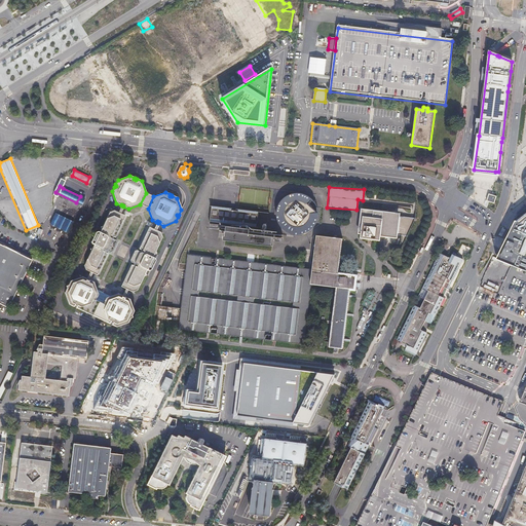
[(153,196),(146,193),(140,204),(148,209),(153,196)]
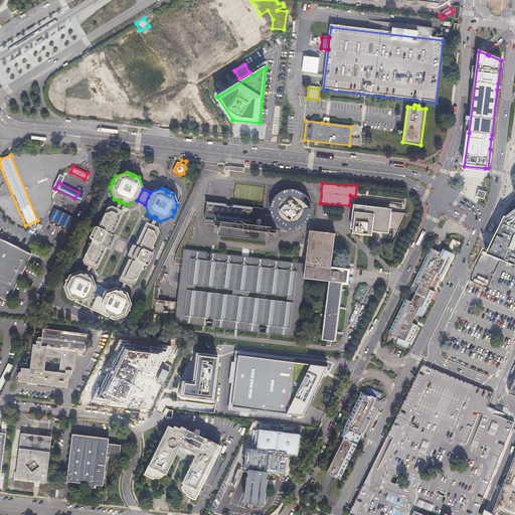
[(302,227),(307,224),(311,217),(313,209),(311,201),(307,195),(306,194),(300,190),(292,189),(285,191),(278,195),(277,196),(273,202),(272,209),(274,217),(278,224),(284,228),(292,230),(298,229),(302,227)]
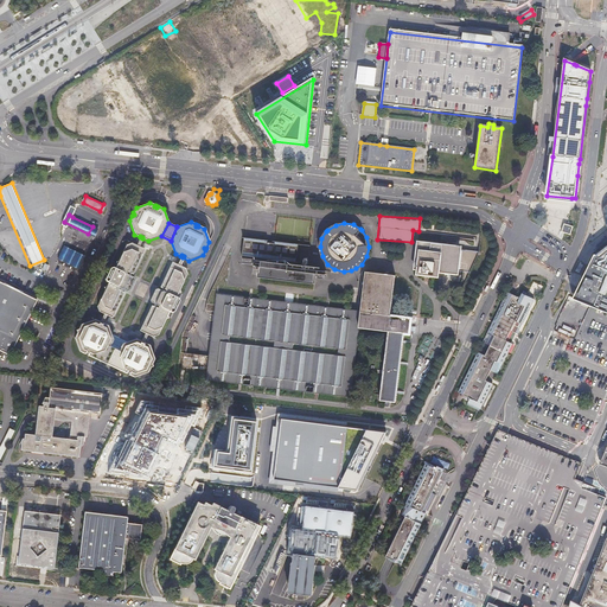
[(562,234),(568,236),(570,228),(568,228),(561,224),(558,232),(562,234)]
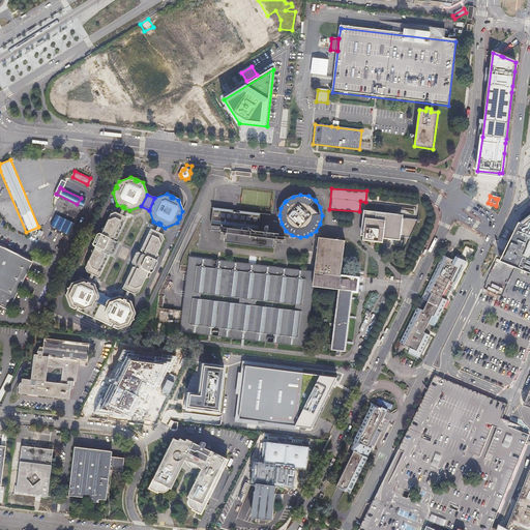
[(252,231),(231,229),(229,243),(276,248),(278,234),(259,231),(261,212),(214,208),(212,224),(252,228),(252,231)]
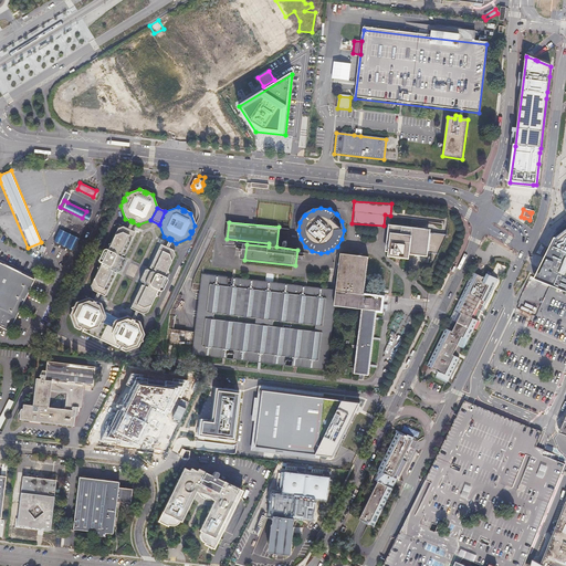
[(56,247),(71,253),(82,231),(67,224),(56,247)]
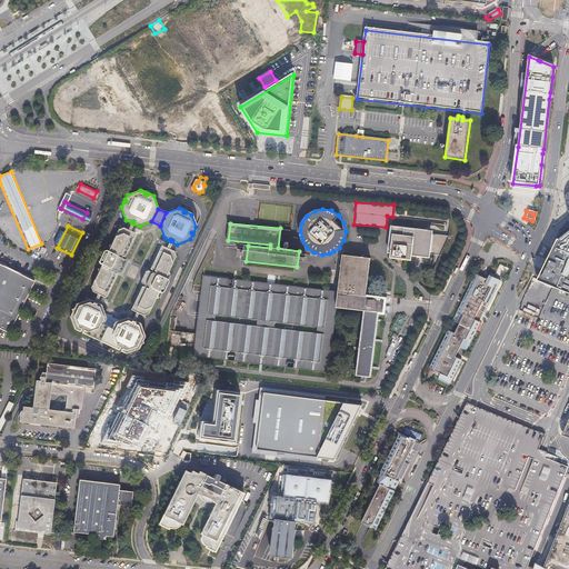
[(392,226),(388,257),(409,259),(410,250),(423,252),(427,229),(392,226)]
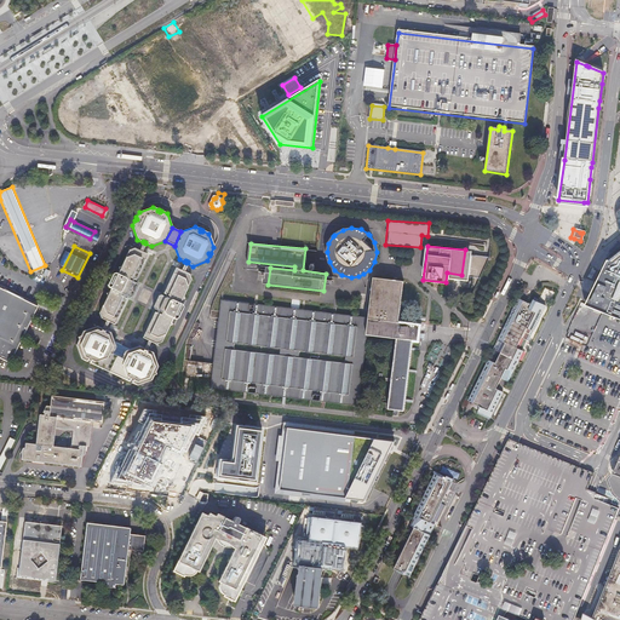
[(101,317),(105,320),(108,321),(114,325),(126,299),(125,298),(125,296),(130,298),(132,297),(137,286),(136,283),(132,281),(133,280),(135,280),(147,254),(142,252),(139,251),(135,248),(128,250),(118,274),(115,273),(112,274),(107,285),(108,288),(110,290),(99,313),(101,317)]
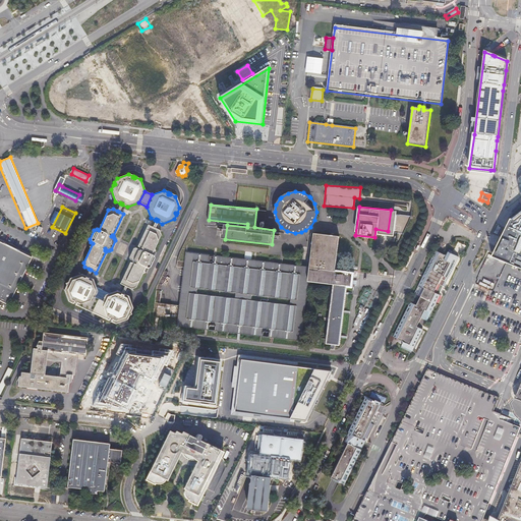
[(520,211),(511,220),(505,233),(494,256),(520,267),(520,211)]
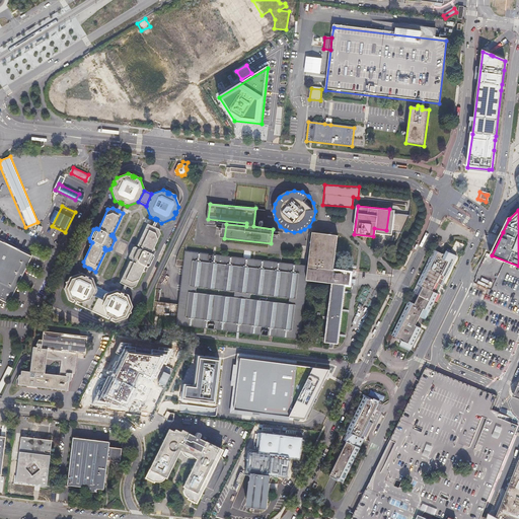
[(129,262),(119,283),(124,285),(126,286),(130,288),(135,286),(138,280),(144,267),(146,267),(148,267),(152,256),(152,254),(150,253),(159,234),(157,229),(153,227),(151,226),(147,224),(136,245),(138,246),(137,247),(134,246),(132,247),(128,256),(129,258),(131,261),(131,262),(129,262)]
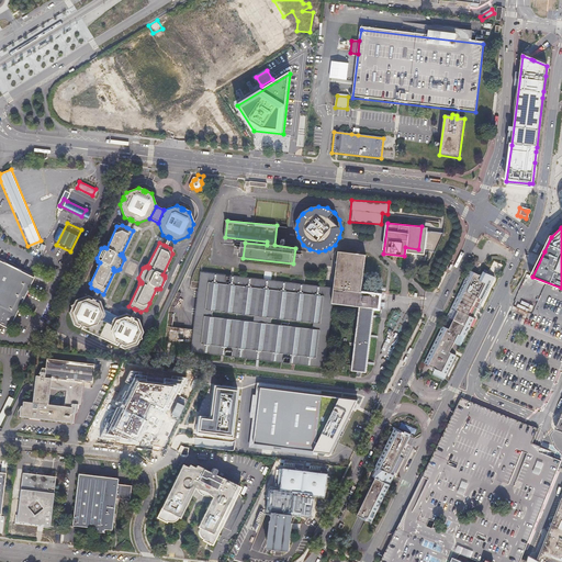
[(359,306),(374,307),(379,308),(380,299),(380,293),(360,291),(361,290),(364,260),(364,254),(336,250),(332,287),(329,303),(359,306)]
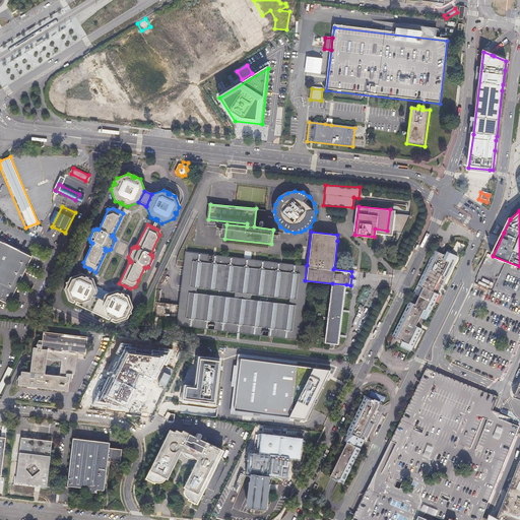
[(0,242),(0,300),(9,305),(31,257),(0,242)]
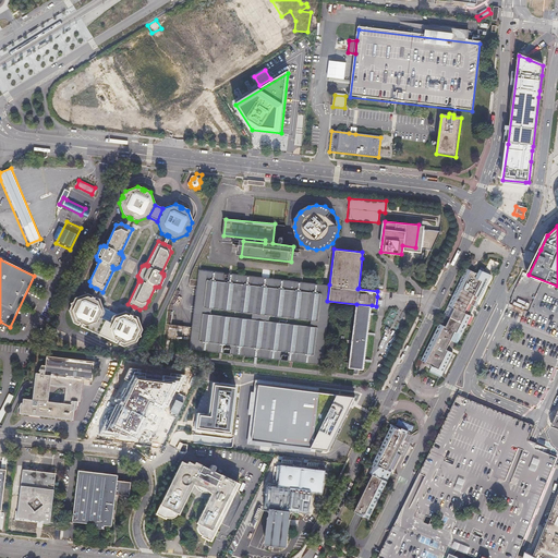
[(432,364),(429,368),(440,374),(451,350),(446,348),(450,338),(452,332),(455,330),(460,334),(461,332),(471,314),(464,311),(469,302),(473,292),(480,295),(490,273),(480,267),(476,274),(465,268),(448,303),(455,306),(450,315),(446,324),(439,322),(420,359),(432,364)]
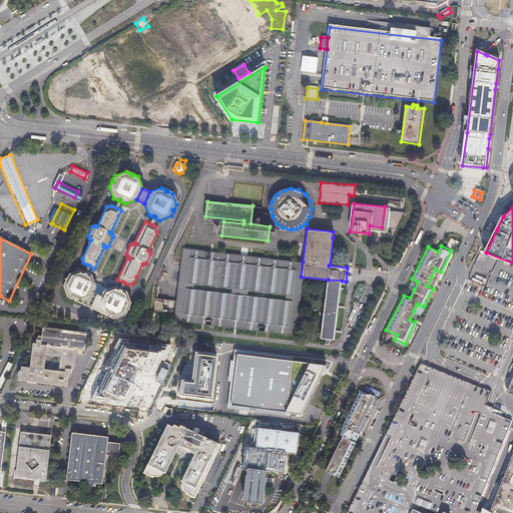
[(301,277),(303,262),(266,258),(181,247),(179,265),(175,303),(157,301),(159,282),(162,273),(158,271),(153,281),(151,300),(153,300),(151,310),(174,314),(173,320),(269,332),(295,335),(301,277)]
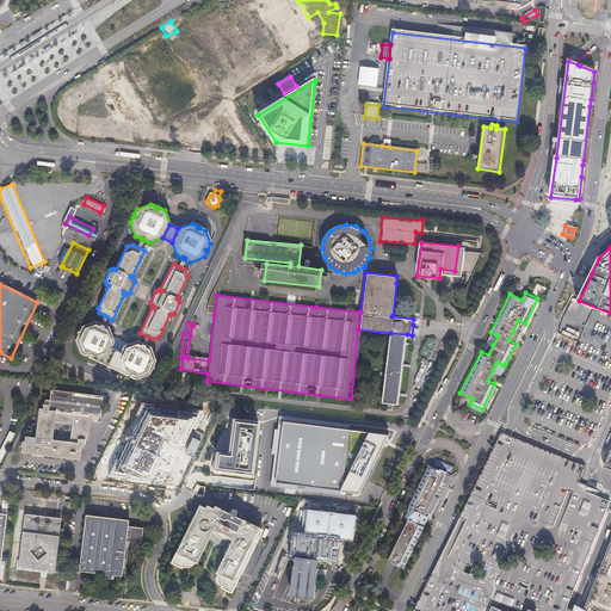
[(518,320),(513,331),(519,333),(525,323),(518,320)]
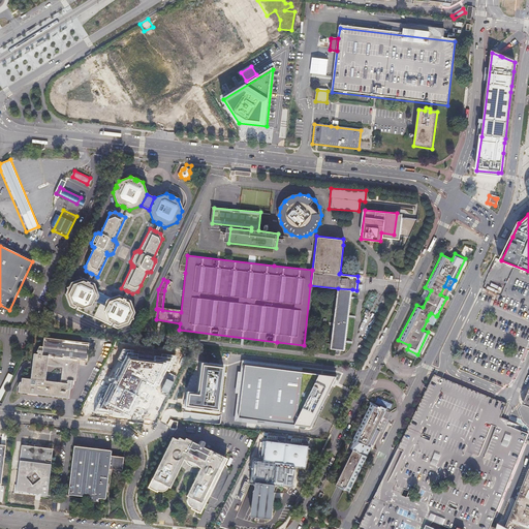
[(88,307),(96,290),(94,283),(89,281),(89,282),(87,281),(87,280),(83,278),(70,282),(68,286),(68,288),(67,288),(64,293),(69,306),(73,308),(73,307),(76,308),(75,309),(88,307)]
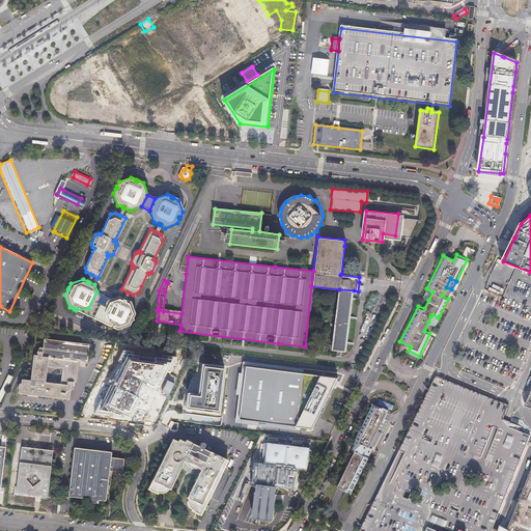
[(422,297),(428,300),(432,291),(426,288),(422,297)]
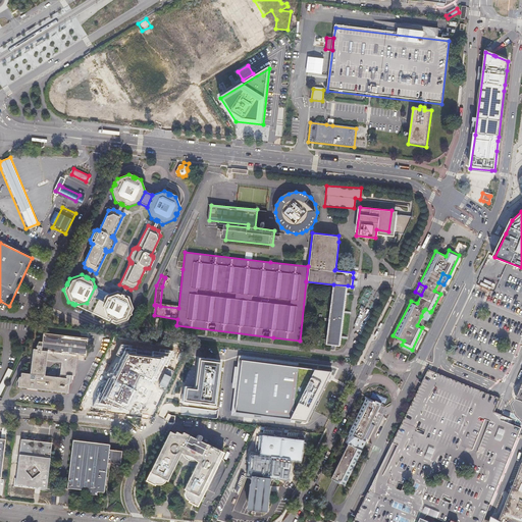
[(348,285),(333,284),(327,343),(341,344),(342,338),(342,335),(345,313),(345,310),(346,296),(347,292),(348,285)]
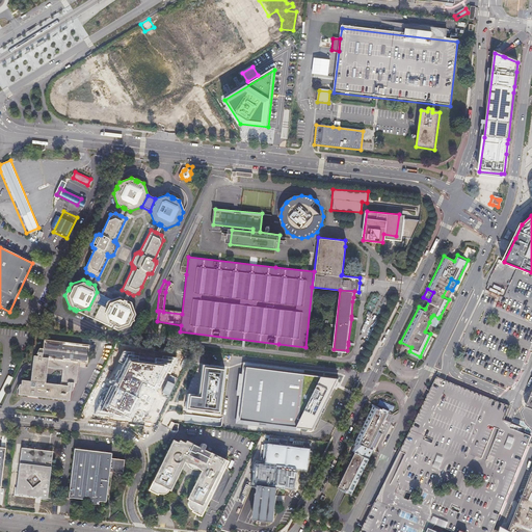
[(76,311),(110,326),(104,315),(111,299),(97,292),(88,309),(76,311)]
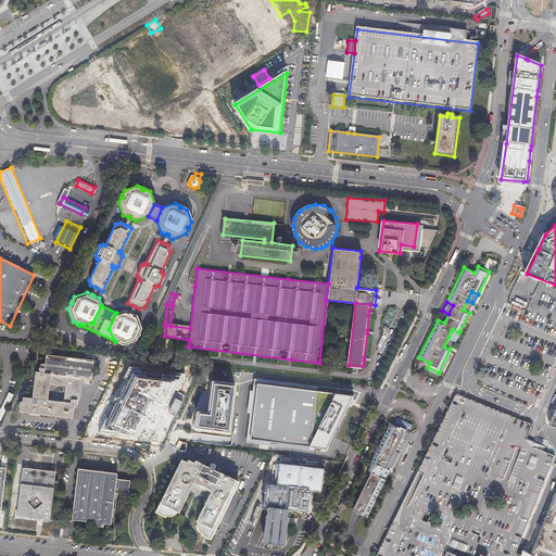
[(109,329),(115,341),(114,342),(117,343),(117,342),(122,345),(135,341),(137,336),(136,335),(138,333),(140,329),(136,316),(130,314),(130,315),(128,314),(128,313),(124,311),(116,313),(109,329)]
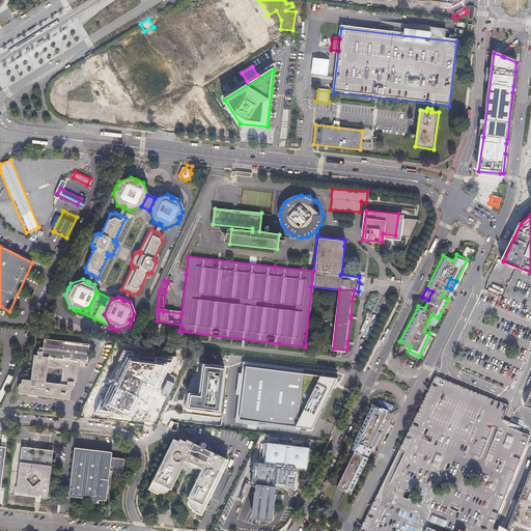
[(430,316),(428,322),(435,325),(438,317),(432,314),(430,316)]
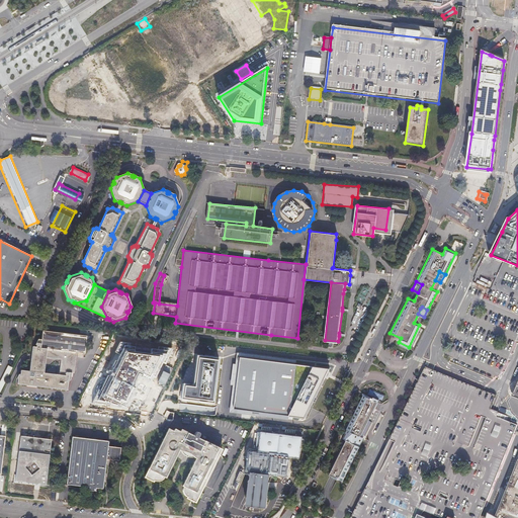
[(18,375),(17,375),(16,379),(17,379),(17,384),(26,385),(27,381),(36,382),(35,387),(67,391),(68,381),(70,377),(71,370),(73,371),(75,350),(83,351),(85,337),(40,331),(39,340),(36,340),(34,347),(35,347),(35,348),(31,348),(28,372),(19,371),(18,375)]
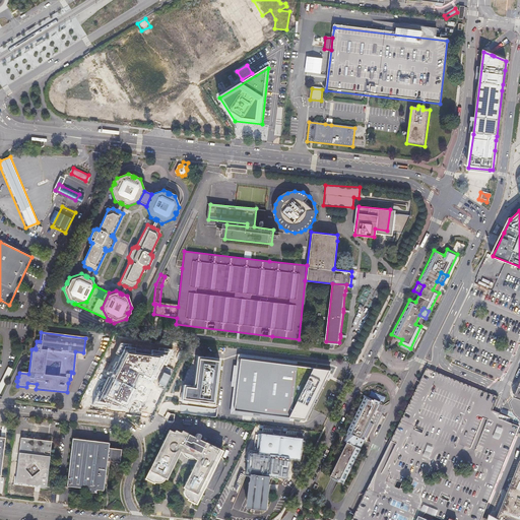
[(214,405),(219,360),(197,356),(194,387),(183,385),(181,401),(214,405)]
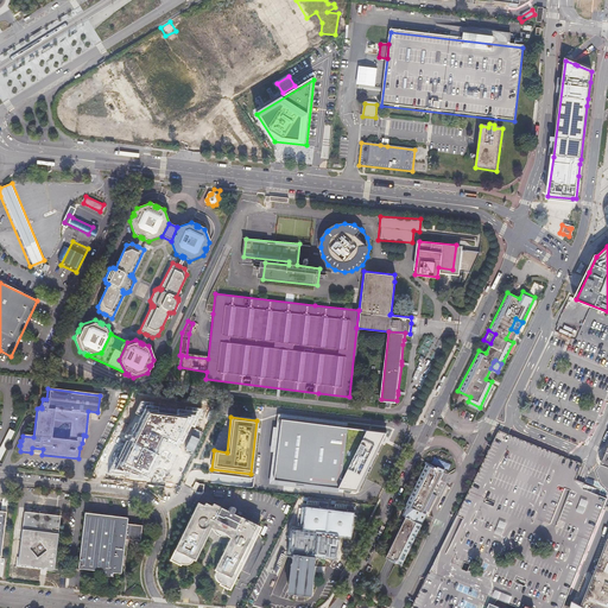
[(359,491),(387,432),(368,430),(277,418),(270,480),(339,488),(359,491)]
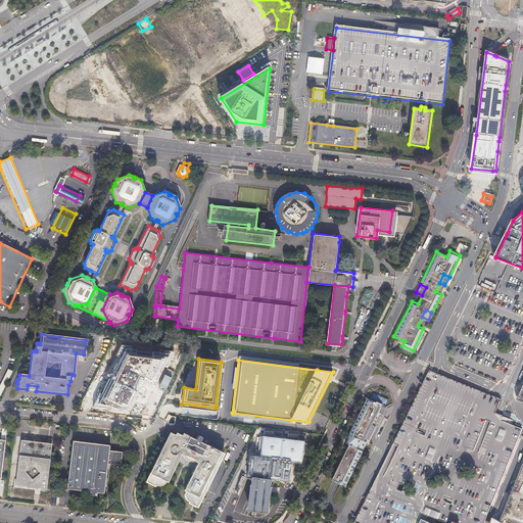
[(153,389),(155,364),(123,361),(120,393),(156,397),(157,389),(153,389)]
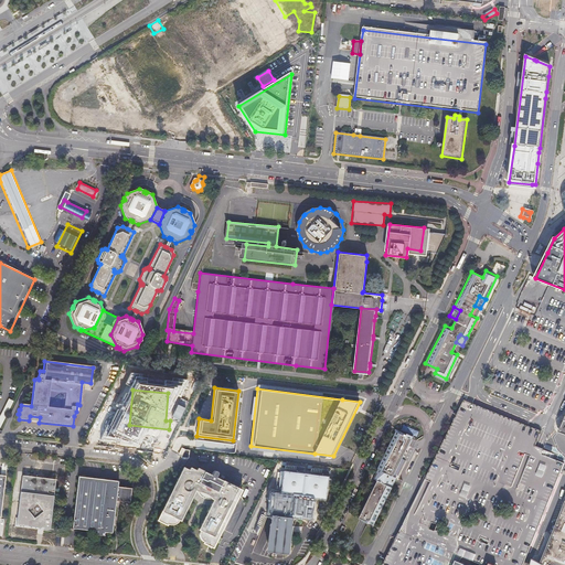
[(457,564),(461,554),(489,564),(521,564),(564,459),(542,451),(544,446),(537,444),(535,443),(541,428),(465,397),(464,396),(404,518),(380,564),(457,564)]
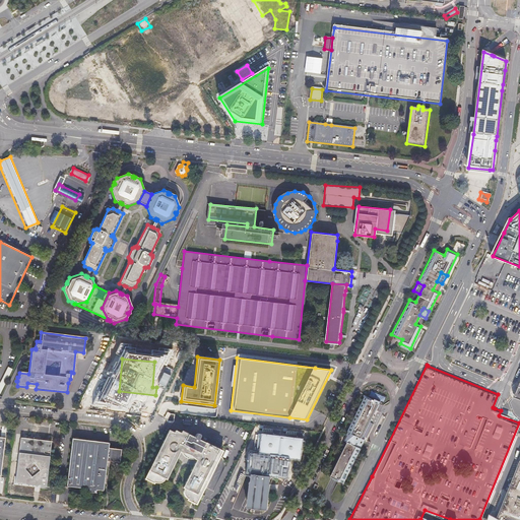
[(0,390),(11,368),(7,366),(0,380),(0,390)]
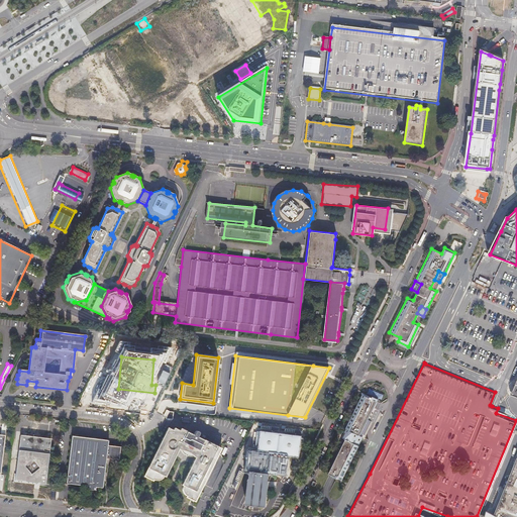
[(516,516),(516,376),(509,397),(516,400),(516,450),(512,462),(508,473),(496,500),(489,516),(516,516)]
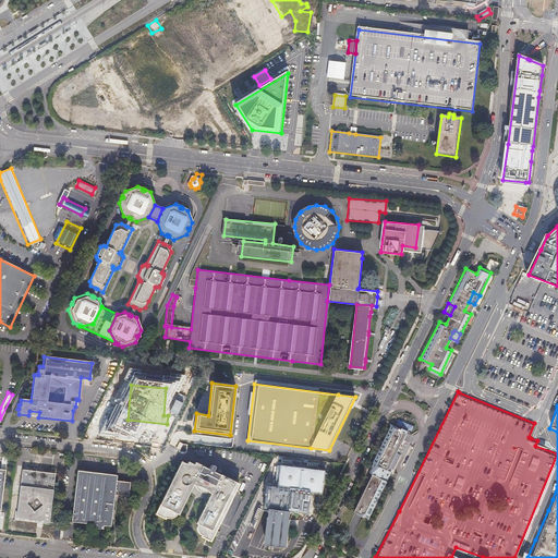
[(125,419),(108,416),(105,438),(131,441),(132,438),(128,437),(130,420),(125,419)]
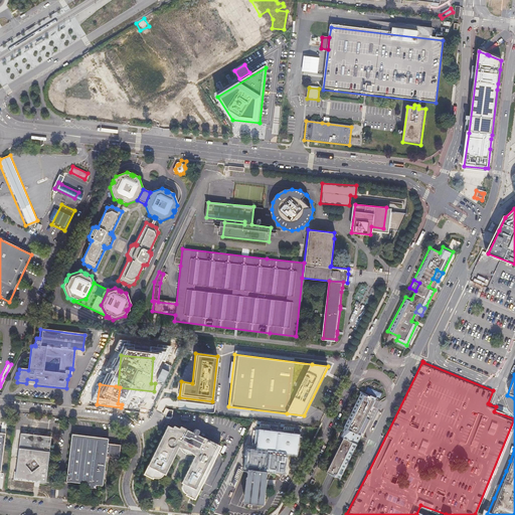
[(353,438),(356,433),(375,396),(369,393),(368,395),(359,391),(339,434),(343,436),(326,470),(339,476),(357,440),(353,438)]
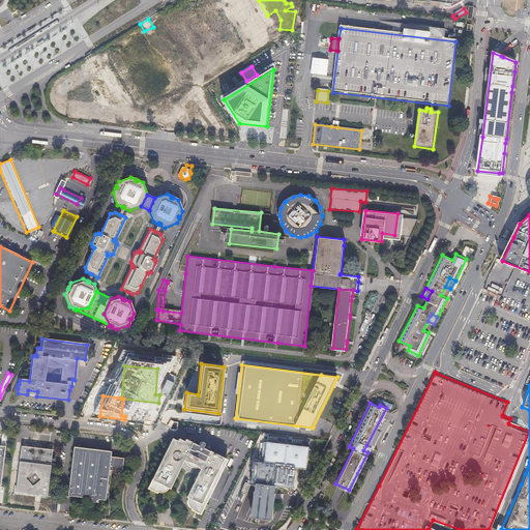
[(162,490),(163,489),(164,488),(166,486),(168,487),(181,459),(183,460),(183,462),(185,464),(186,465),(189,467),(192,467),(195,467),(197,467),(198,467),(184,495),(185,496),(184,498),(184,499),(184,502),(186,504),(187,507),(188,508),(197,512),(222,462),(199,450),(199,448),(199,447),(198,446),(197,446),(196,446),(195,447),(182,441),(181,444),(176,441),(175,443),(169,441),(146,487),(155,491),(157,491),(159,491),(162,490)]
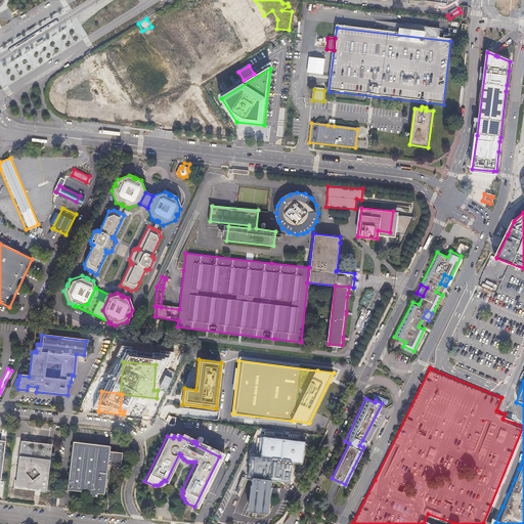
[(304,442),(263,438),(261,457),(251,456),(248,478),(254,478),(272,480),(290,482),(292,462),(302,463),(304,442)]
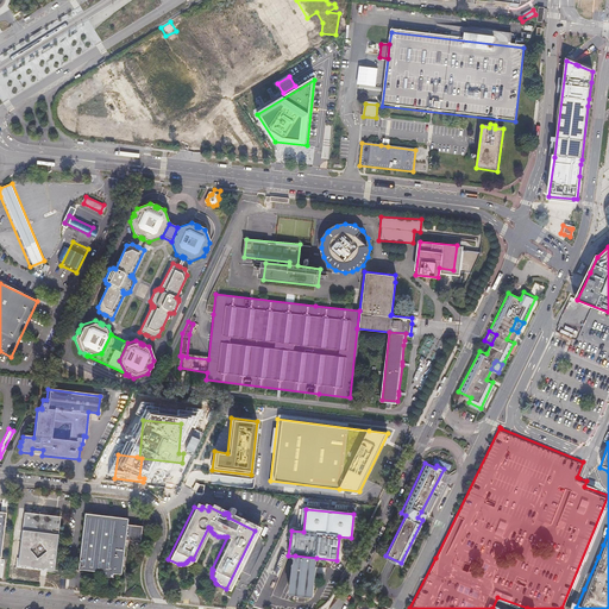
[(20,566),(57,571),(62,519),(26,514),(20,566)]
